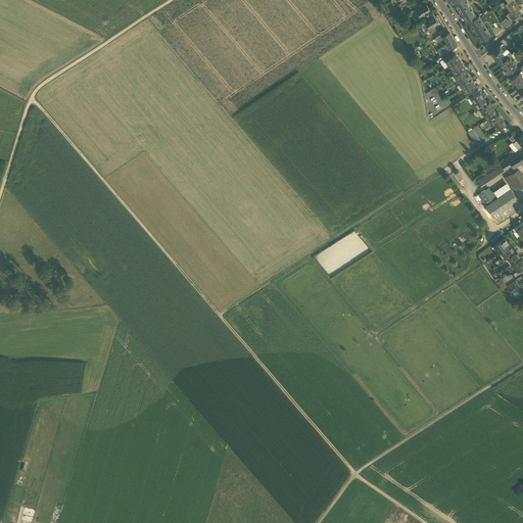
[(476,16),(466,0),(458,0),(454,3),(466,22),(468,21),(476,16)]
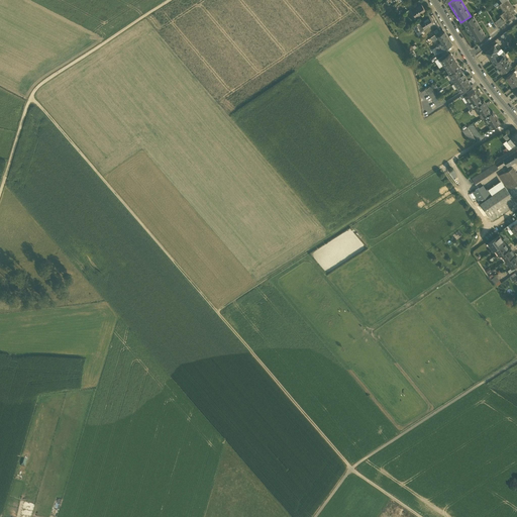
[(507,12),(501,17),(505,21),(516,13),(511,6),(512,6),(507,0),(505,0),(502,3),(499,4),(505,11),(506,11),(507,12)]
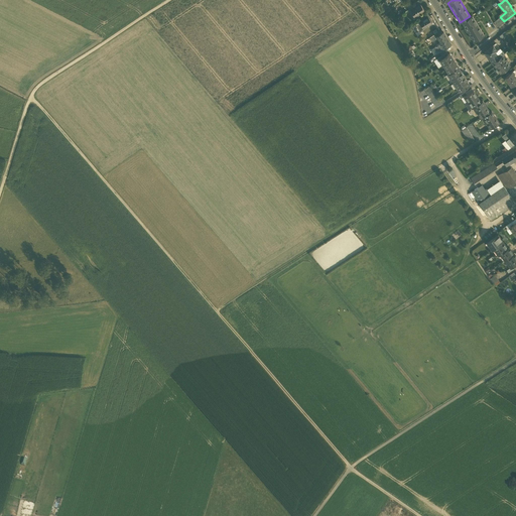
[(410,11),(414,17),(420,14),(419,13),(424,10),(420,4),(416,8),(410,11)]
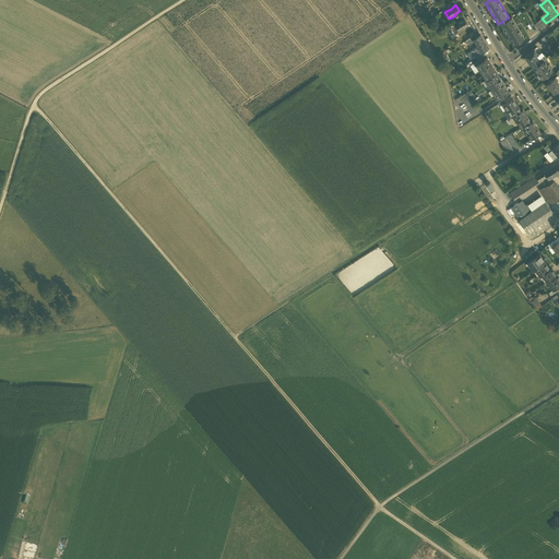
[(524,38),(511,16),(509,18),(500,23),(513,45),(524,38)]
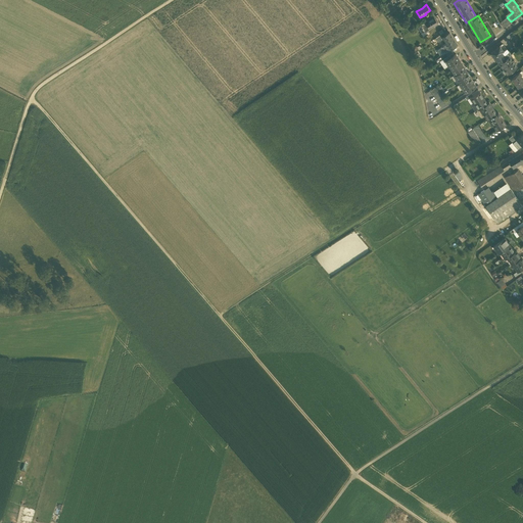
[(430,19),(425,22),(426,24),(422,26),(423,26),(426,32),(426,33),(430,30),(429,29),(432,27),(432,28),(435,26),(438,24),(434,17),(434,16),(430,19)]
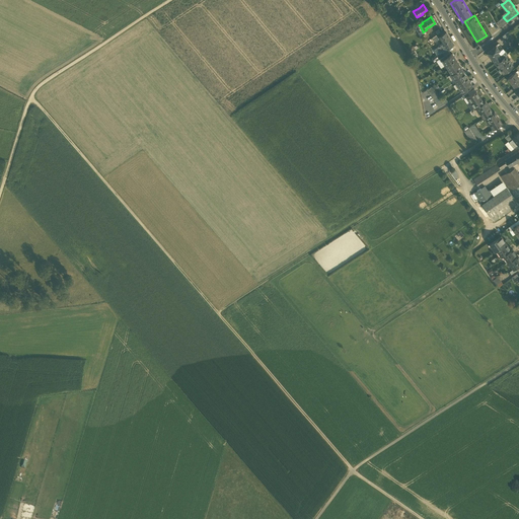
[(506,23),(502,18),(497,22),(500,27),(506,23)]
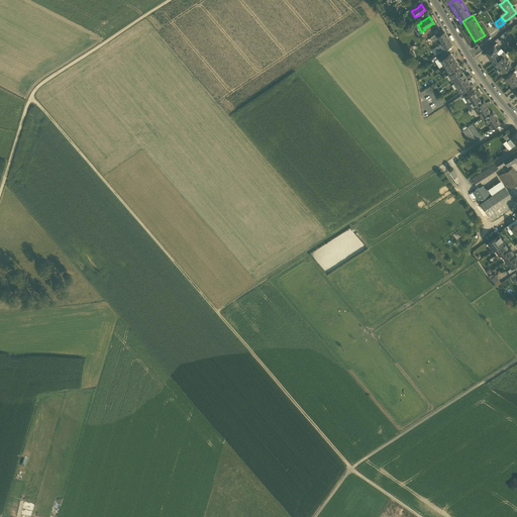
[(438,35),(437,36),(439,38),(442,43),(448,39),(444,32),(438,35)]
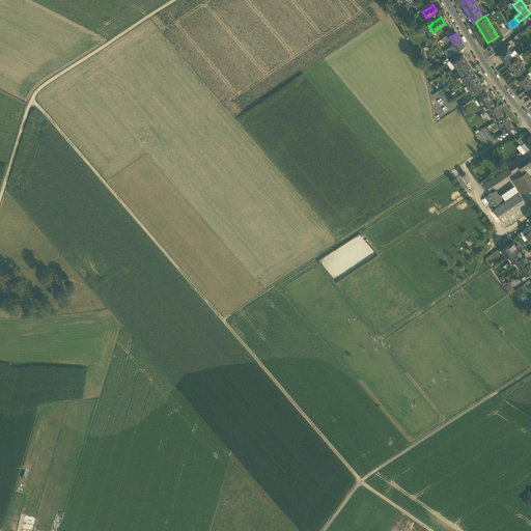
[(520,33),(513,37),(518,43),(524,38),(520,33)]
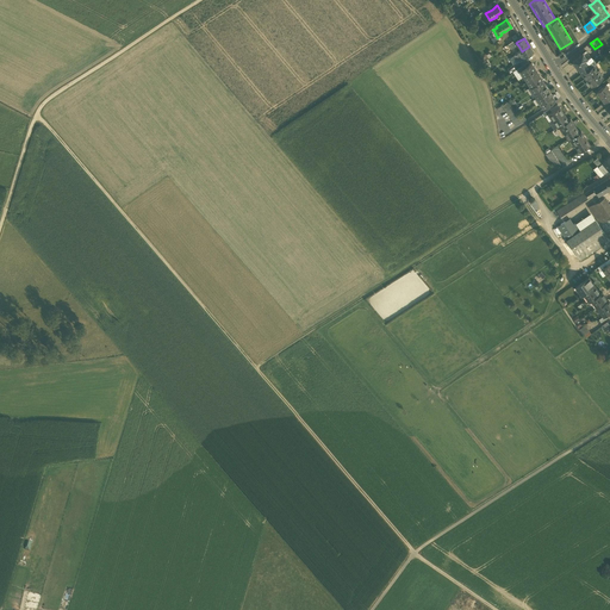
[(529,47),(522,51),(520,53),(523,57),(524,58),(526,58),(534,53),(529,47)]
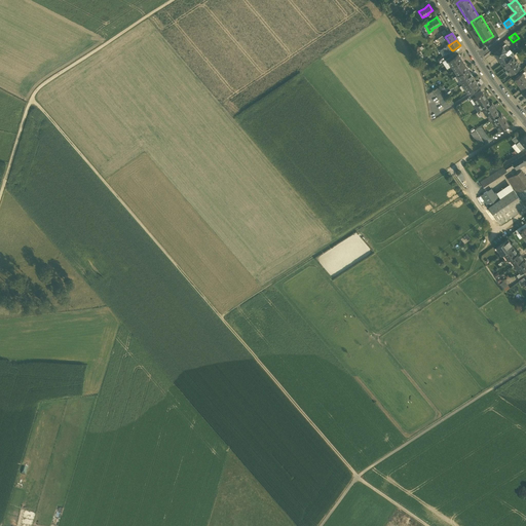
[(506,50),(502,46),(493,53),(497,58),(504,52),(505,51),(506,50)]
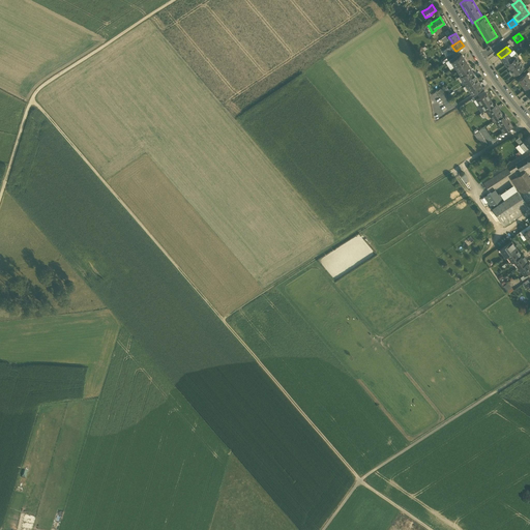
[(450,53),(451,55),(446,57),(448,60),(455,56),(459,54),(457,51),(455,51),(454,50),(450,53)]
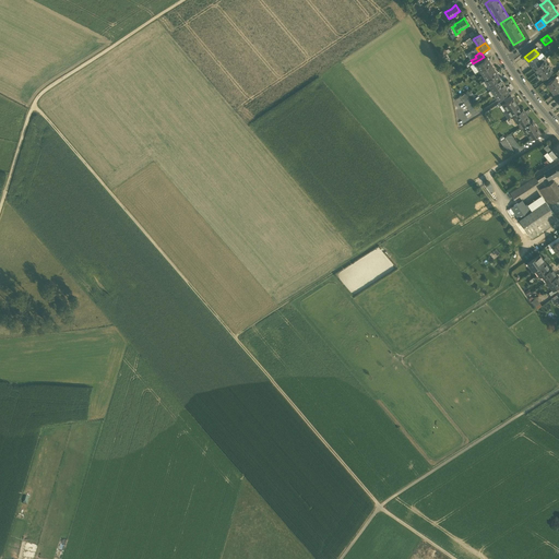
[(536,56),(528,61),(533,68),(540,61),(539,59),(538,58),(536,56)]
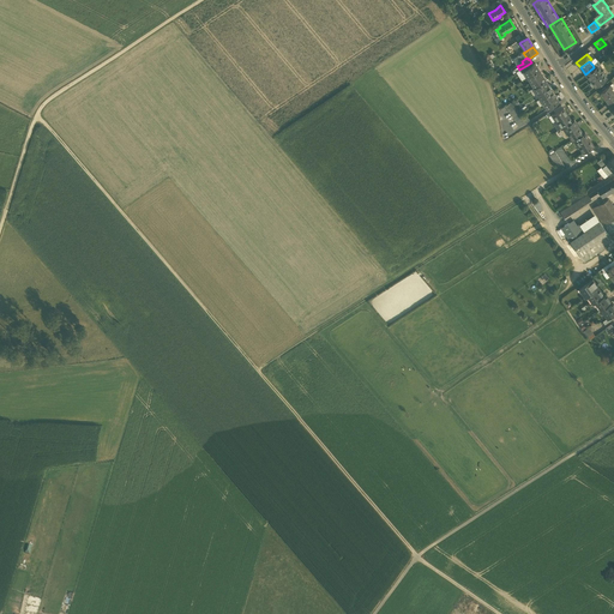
[(530,68),(524,71),(528,77),(539,70),(536,64),(530,68)]
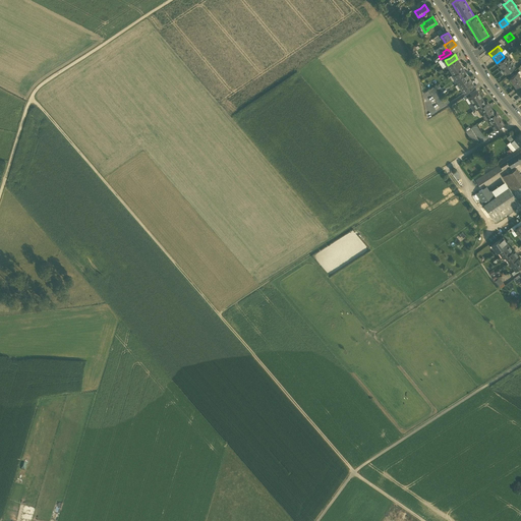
[(515,65),(507,55),(504,57),(497,63),(505,73),(515,65)]
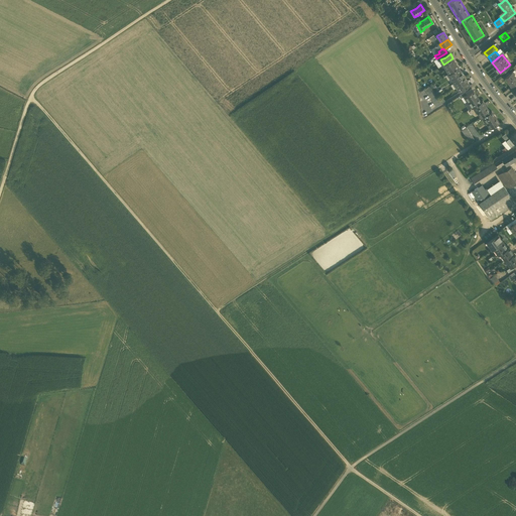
[(453,58),(443,65),(446,69),(456,62),(453,58)]
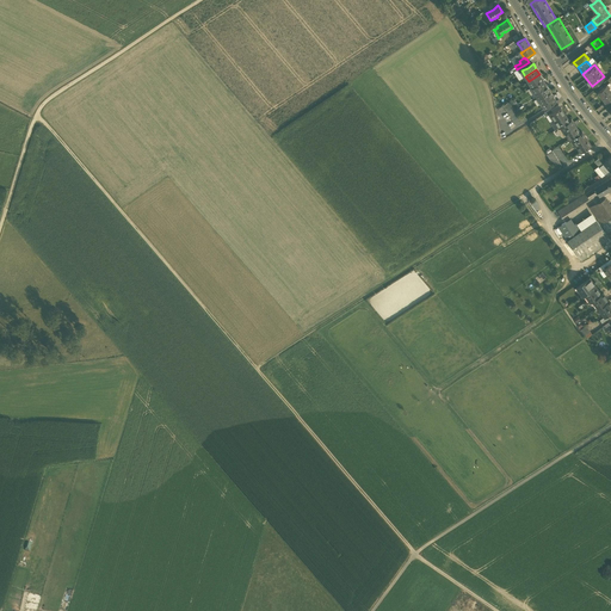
[(539,74),(529,81),(532,87),(543,80),(539,74)]
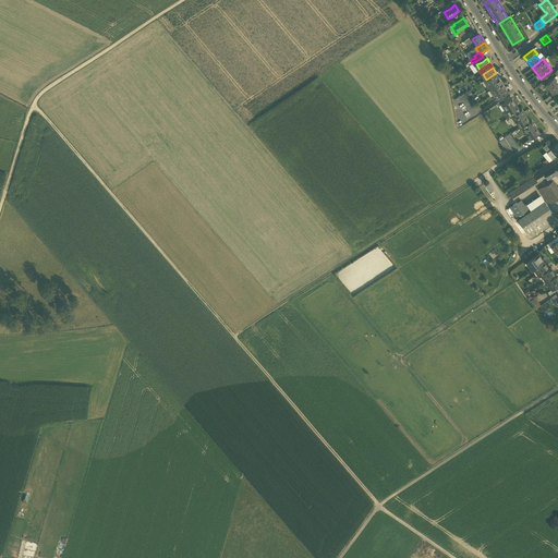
[(486,80),(485,80),(488,84),(498,79),(496,73),(486,80)]
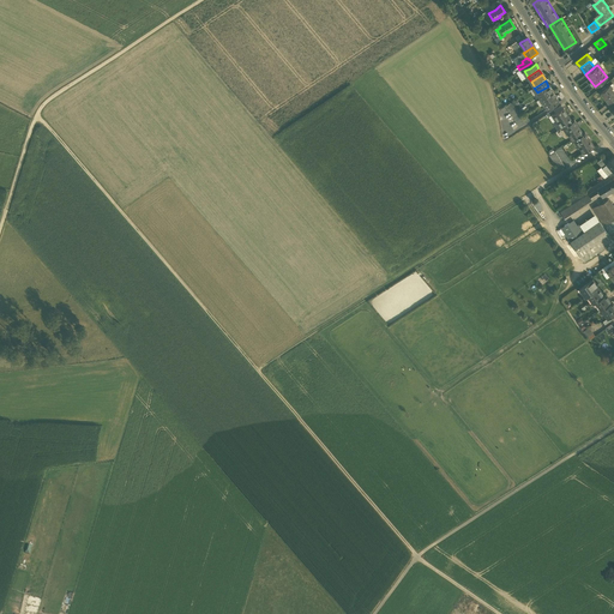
[(548,86),(537,92),(541,98),(552,91),(548,86)]
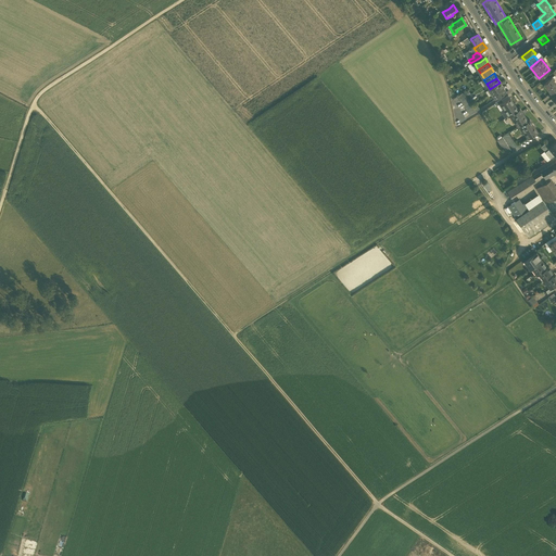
[(552,78),(544,84),(551,93),(555,89),(555,84),(555,83),(552,78)]
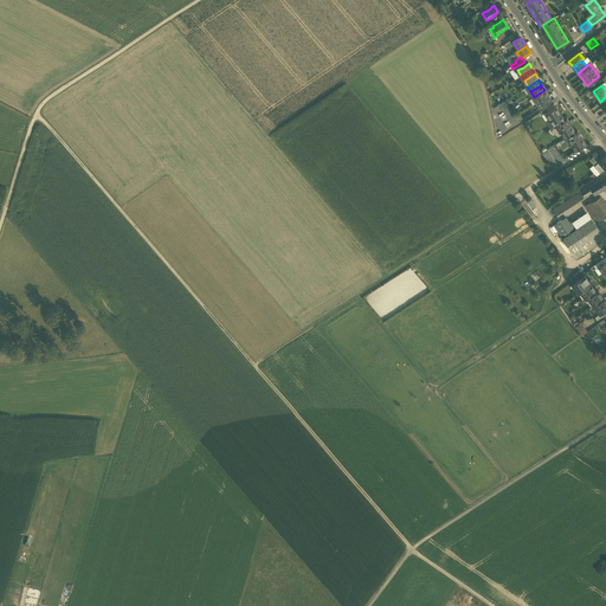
[(545,90),(534,97),(537,102),(548,95),(545,90)]
